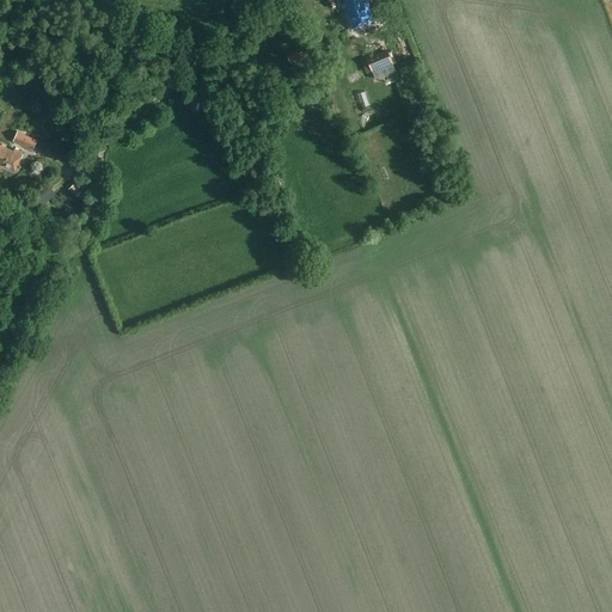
[(350,28),(374,18),(367,1),(363,2),(362,0),(343,0),(344,1),(341,4),(350,28)]
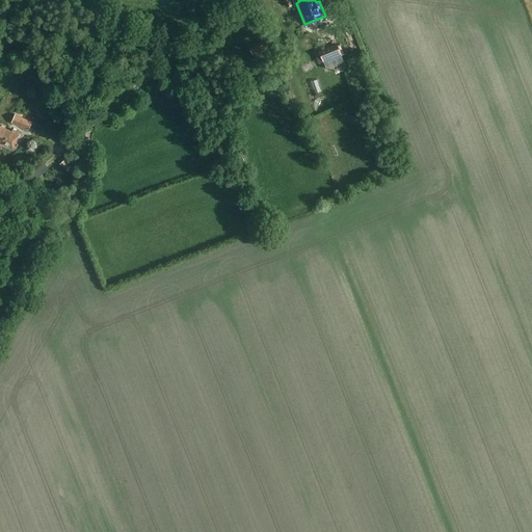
[(253,56),(269,49),(265,40),(248,47),(253,56)]
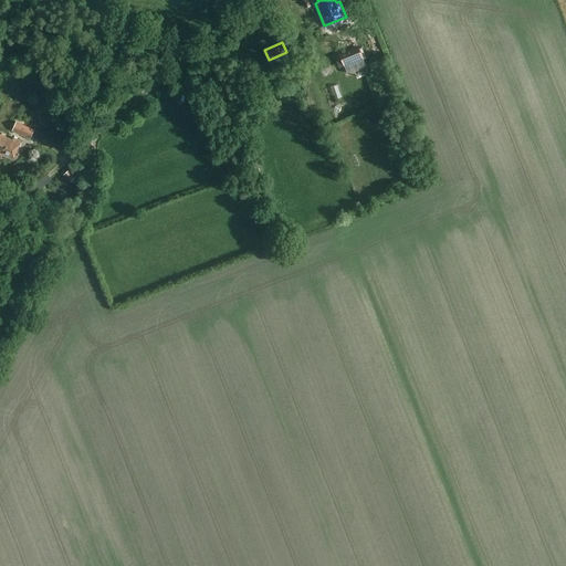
[(354,65),(365,61),(358,45),(338,53),(345,66),(353,63),(354,65)]
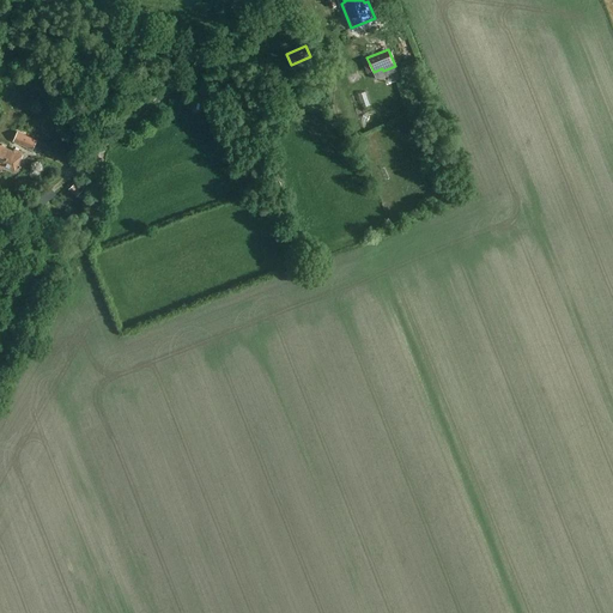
[(32,152),(37,138),(17,131),(13,143),(26,147),(26,150),(32,152)]
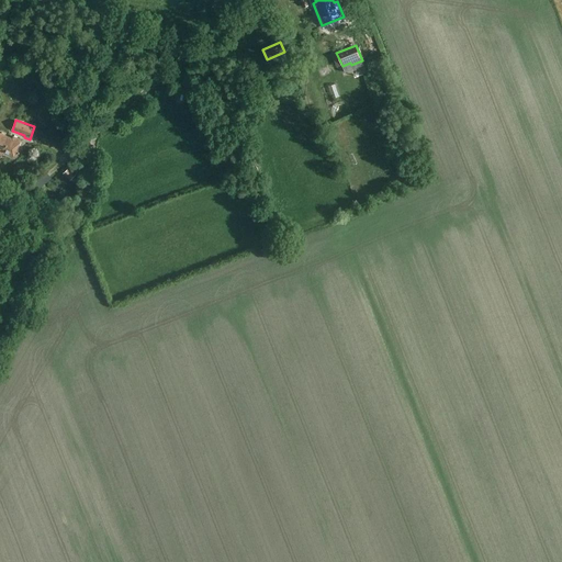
[(14,156),(21,139),(13,136),(12,138),(0,133),(0,153),(3,155),(4,152),(14,156)]
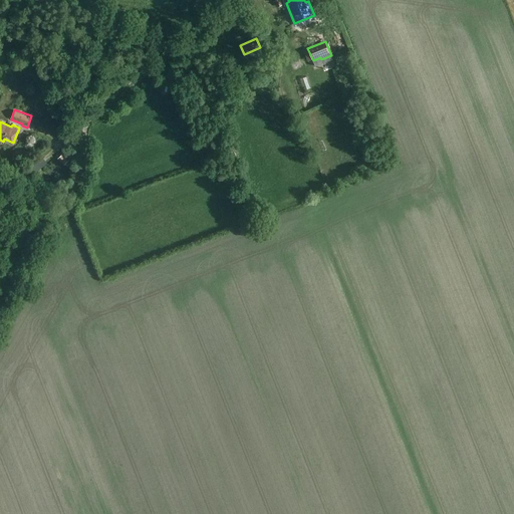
[(57,159),(64,166),(70,160),(63,153),(57,159)]
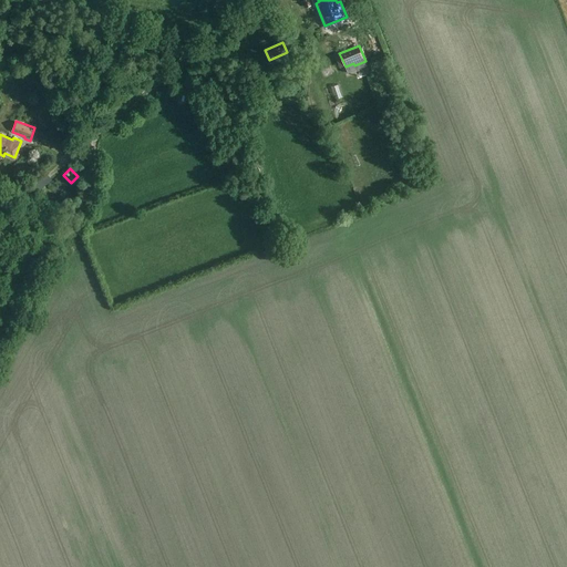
All buildings are outlined.
